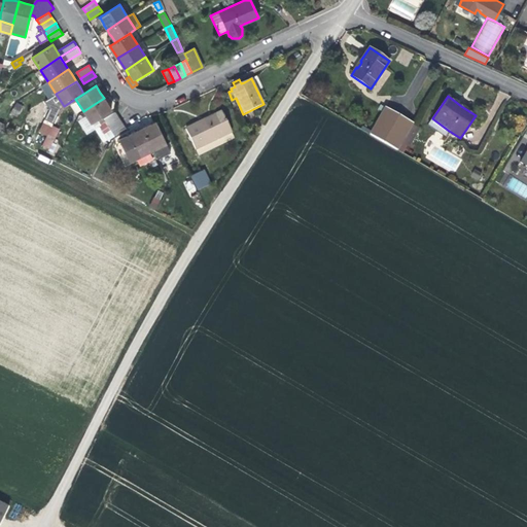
[(107,104),(104,98),(83,111),(92,124),(111,110),(107,104)]
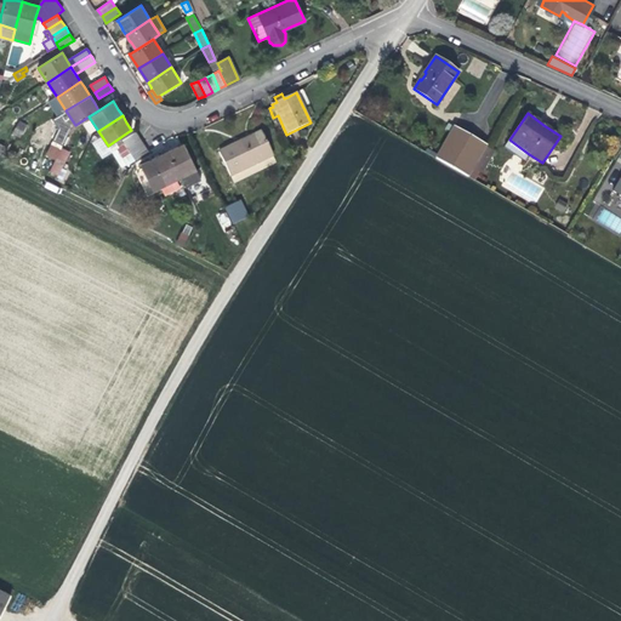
[(22,138),(27,124),(17,120),(13,135),(22,138)]
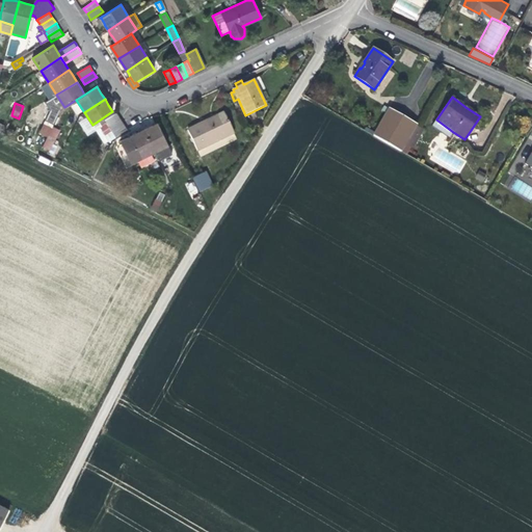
[(373,135),(401,152),(406,142),(413,132),(417,125),(417,124),(390,108),(373,135)]
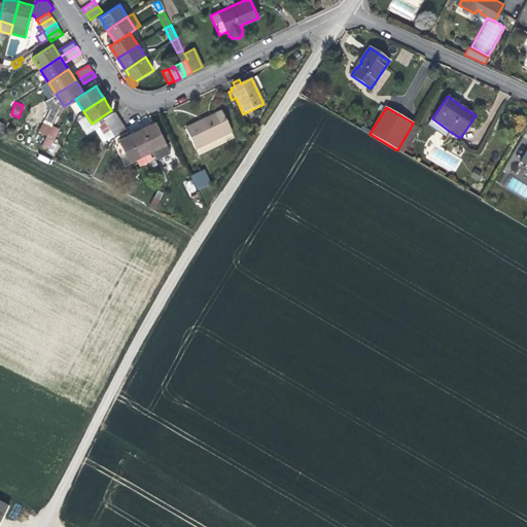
[(105,121),(107,125),(118,117),(115,111),(103,118),(105,121)]
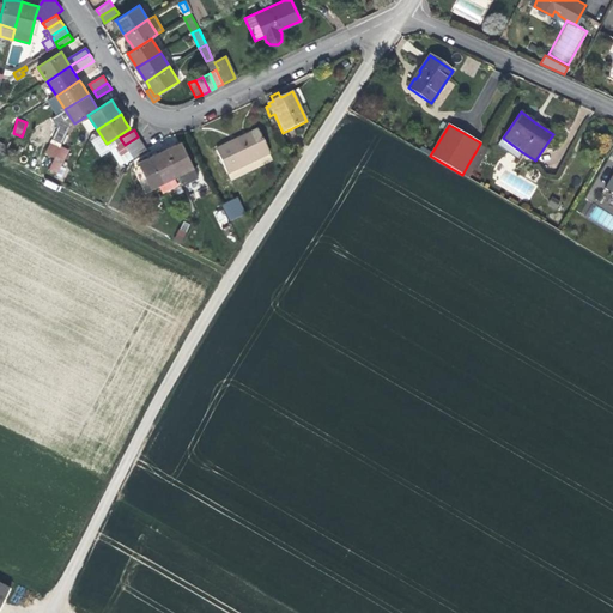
[(228,174),(269,153),(259,129),(238,139),(216,150),(228,174)]
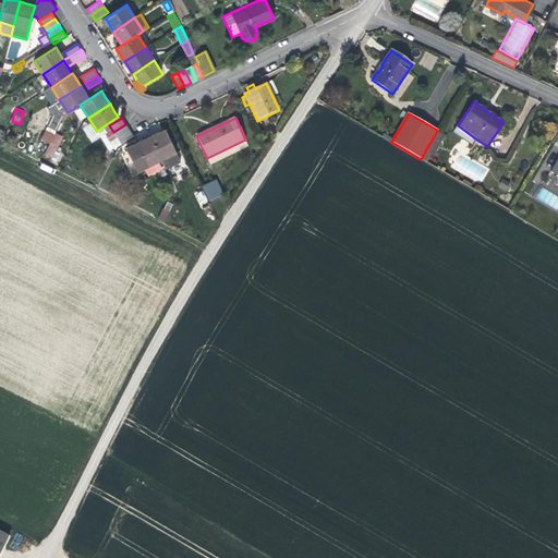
[(125,124),(113,132),(118,137),(130,130),(125,124)]
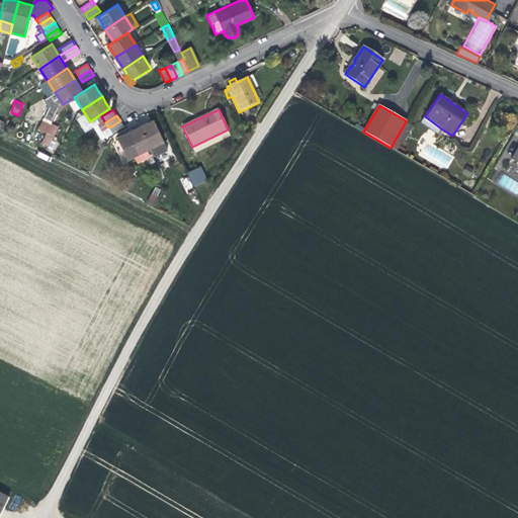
[(437,135),(441,128),(425,116),(420,122),(437,135)]
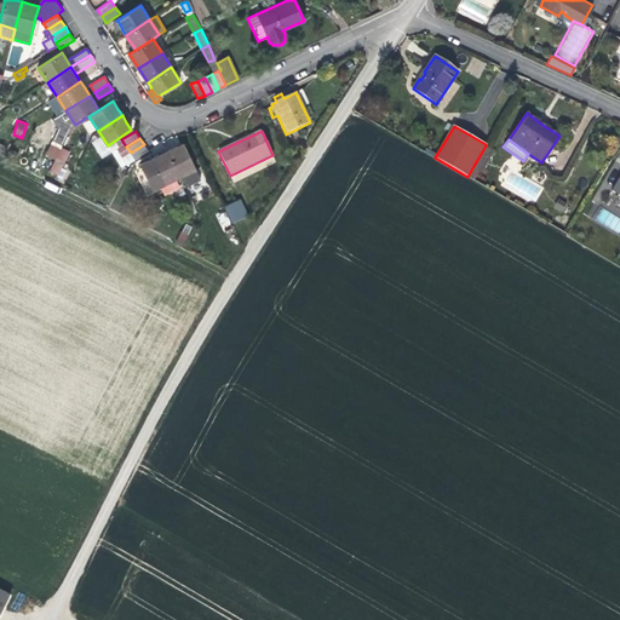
[(61,148),(62,145),(53,141),(46,155),(55,159),(61,148)]
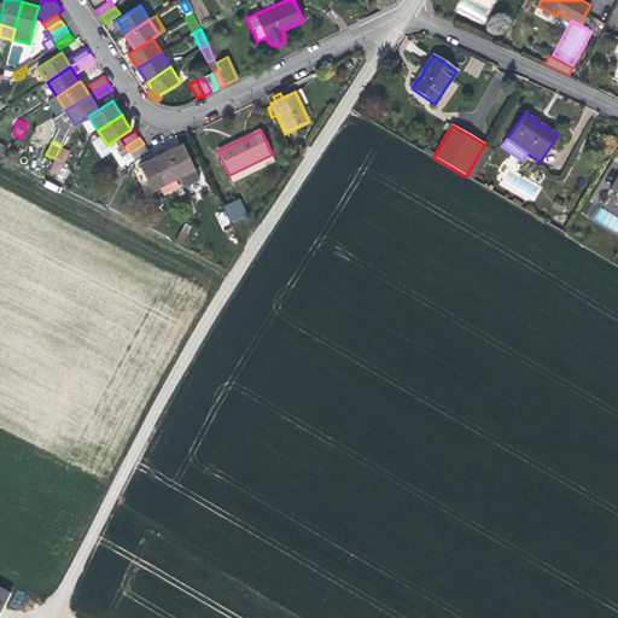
[(130,152),(126,146),(123,143),(115,147),(122,158),(130,153),(130,152)]
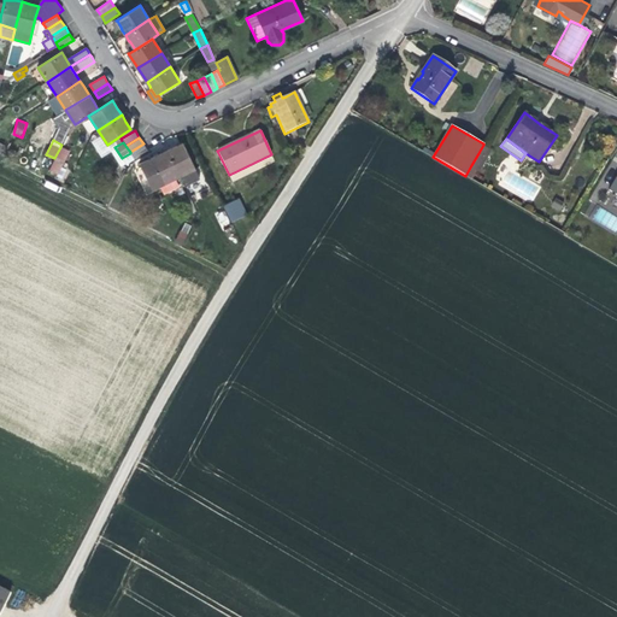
[(134,159),(147,151),(144,144),(130,152),(130,153),(134,159)]
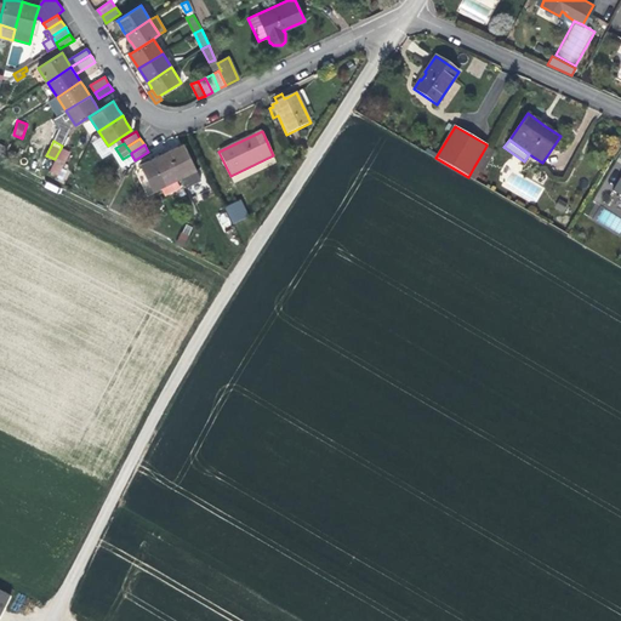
[(177,147),(169,152),(181,177),(186,188),(201,180),(183,144),(177,147)]
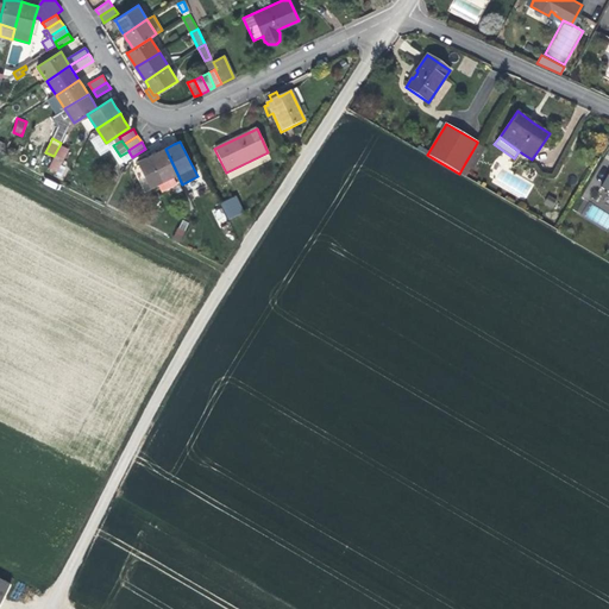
[(484,148),(477,143),(472,151),(479,156),(484,148)]
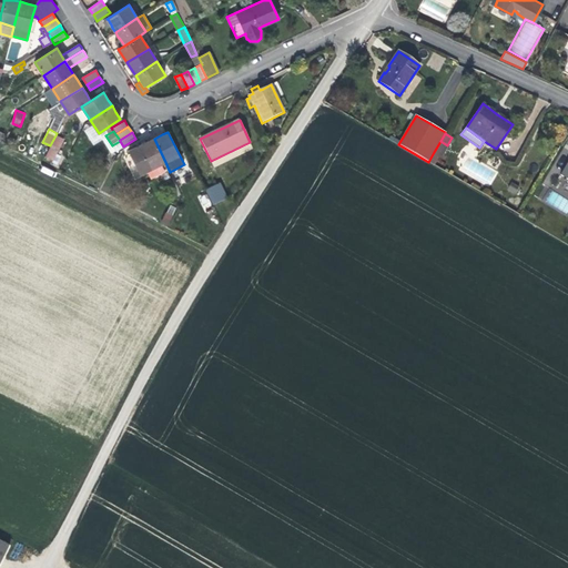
[(53,160),(63,139),(56,135),(50,145),(44,155),(53,160)]
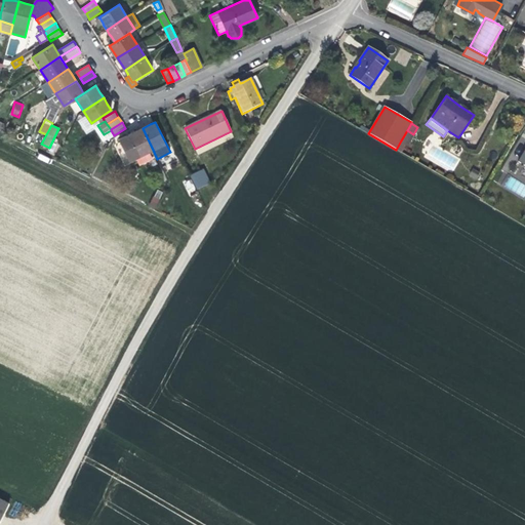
[(129,161),(153,150),(143,128),(133,132),(118,139),(129,161)]
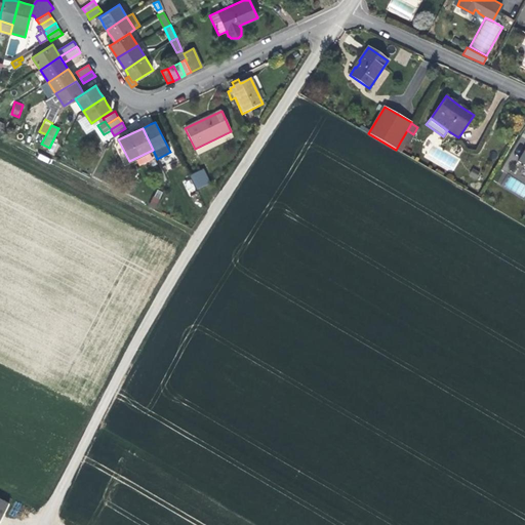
[(413,134),(407,130),(401,140),(407,145),(413,134)]
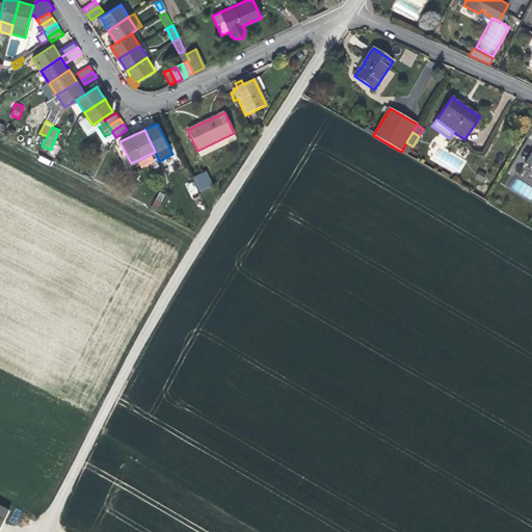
[(192,178),(200,191),(213,185),(207,170),(192,178)]
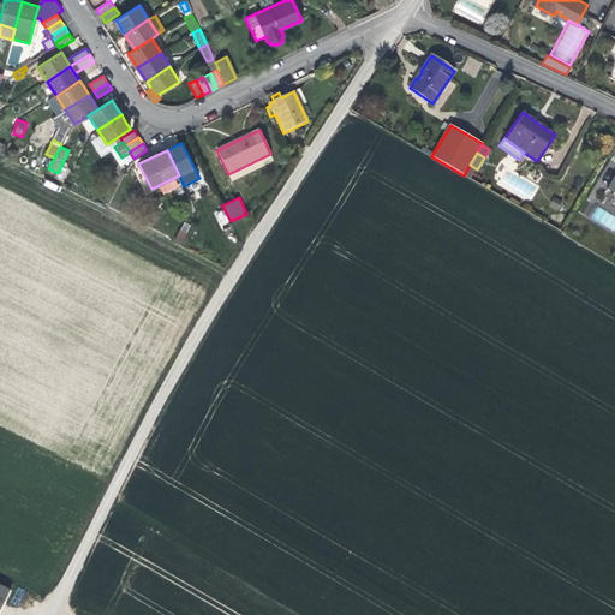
[(550,207),(560,209),(562,201),(553,197),(550,207)]
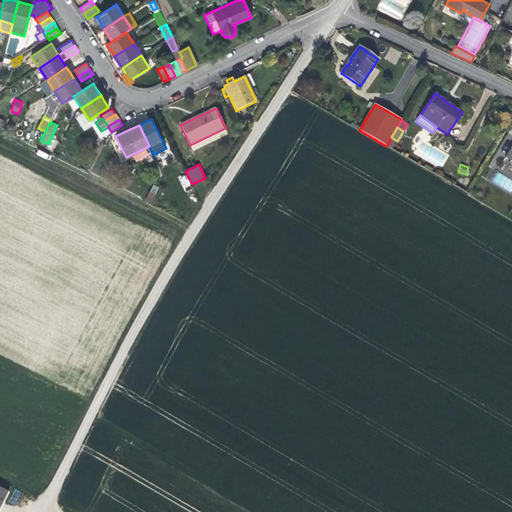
[(492,181),(511,192),(511,189),(511,180),(497,172),(492,181)]
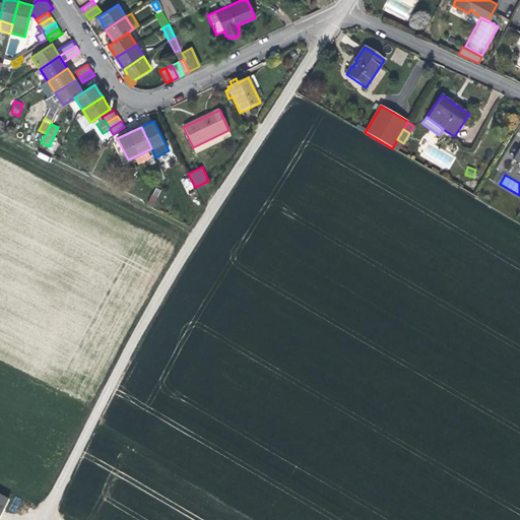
[(188,192),(194,187),(187,177),(180,182),(188,192)]
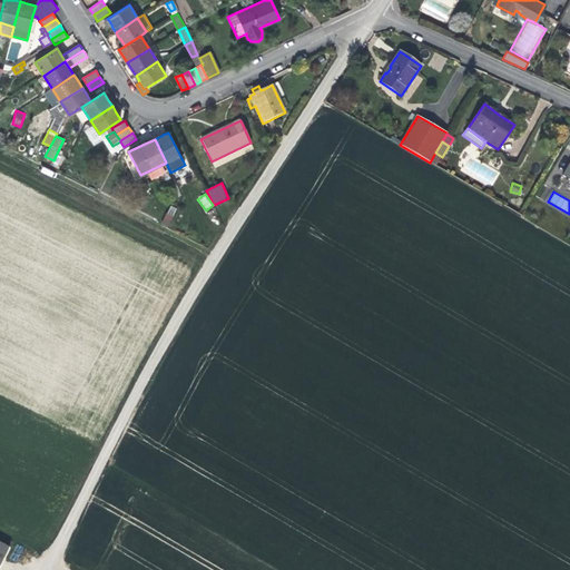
[(163,222),(168,225),(173,216),(167,213),(163,222)]
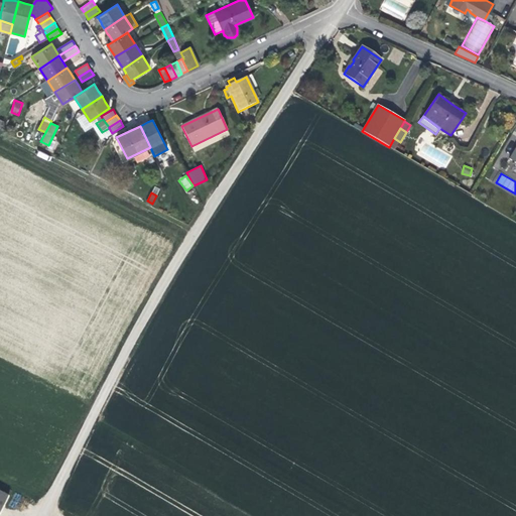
[(0,513),(8,497),(0,492),(0,513)]
